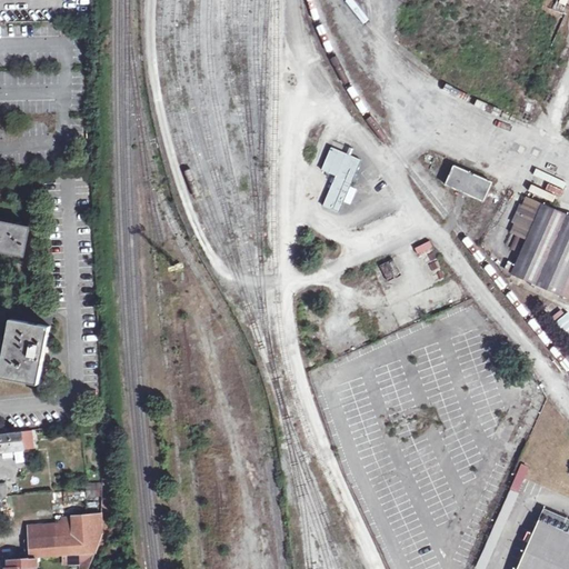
[(351,186),(362,159),(331,147),(321,170),(335,176),(322,207),(339,212),(343,201),(350,203),(357,188),(351,186)]
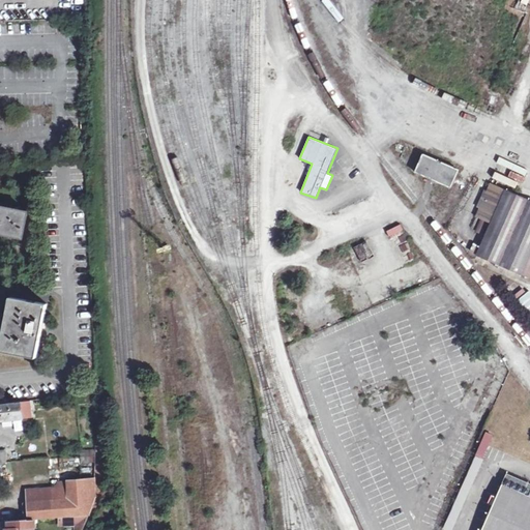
[(458,171),(423,155),(417,172),(450,187),(458,171)]
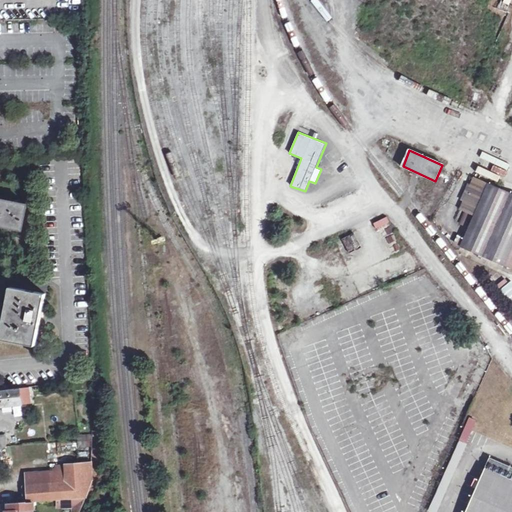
[(511,195),(488,185),(461,246),(511,268),(511,195)]
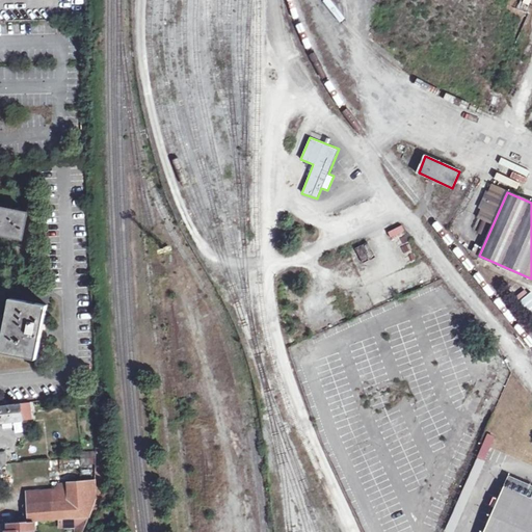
[(27,214),(0,209),(0,237),(22,242),(27,214)]
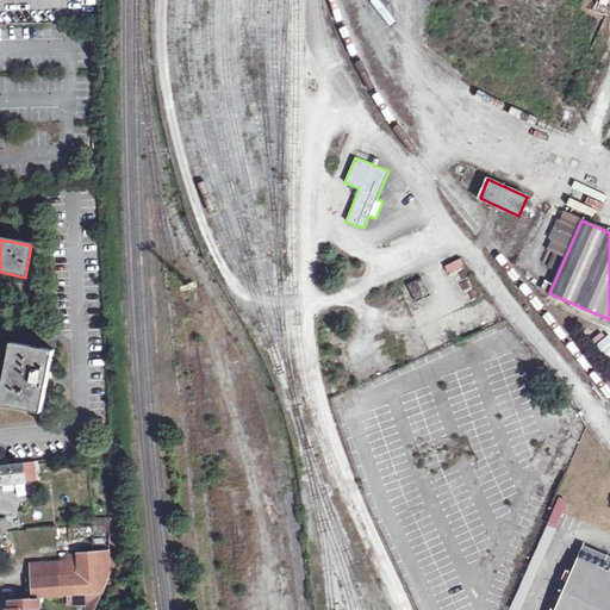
[(444,265),(448,273),(465,267),(461,259),(444,265)]
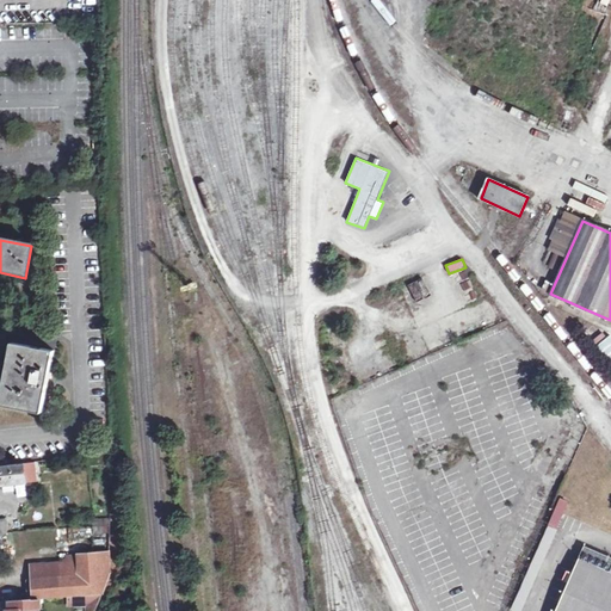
[(610,331),(609,327),(594,338),(610,362),(610,331)]
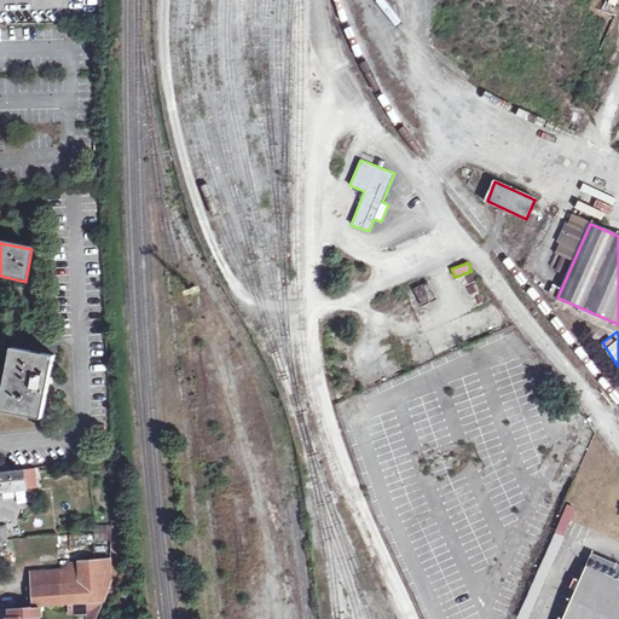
[(57,357),(13,350),(1,410),(44,418),(57,357)]
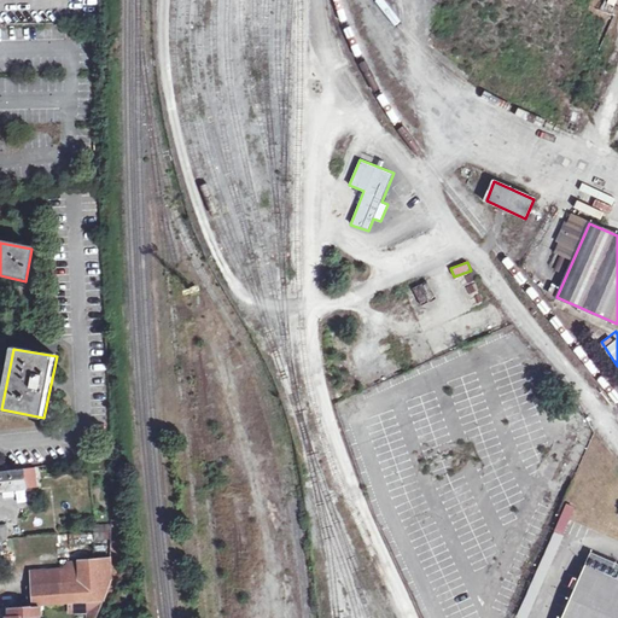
[(0,472),(0,493),(27,490),(25,470),(6,472),(0,472)]
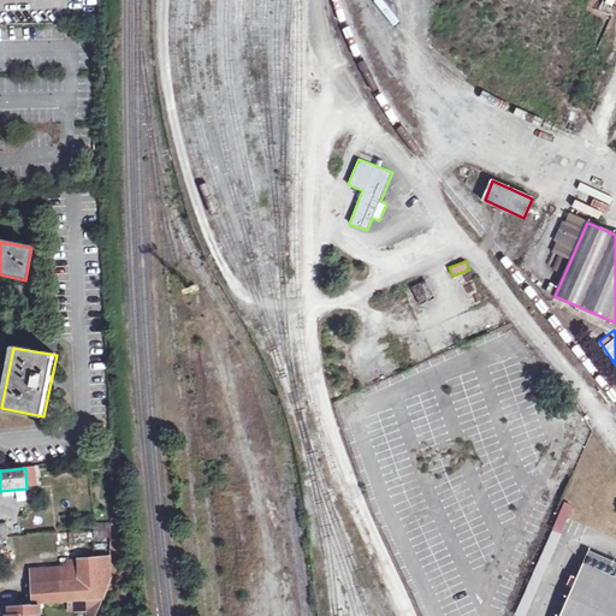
[(43,507),(43,493),(33,493),(33,507),(43,507)]
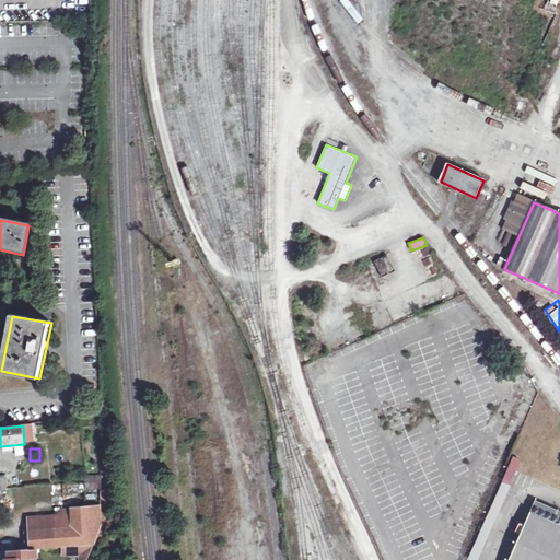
[(518,462),(512,458),(502,482),(508,485),(514,471),(518,462)]
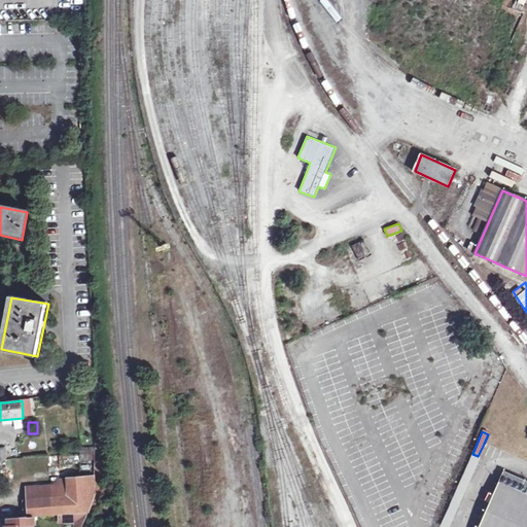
[(475,455),(442,526),(451,526),(482,458),(478,456),(475,455)]
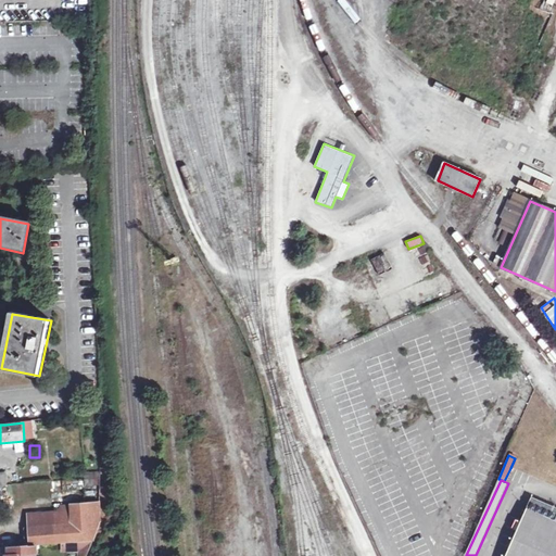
[(533,502),(529,510),(508,555),(555,555),(555,521),(552,520),(555,512),(533,502)]
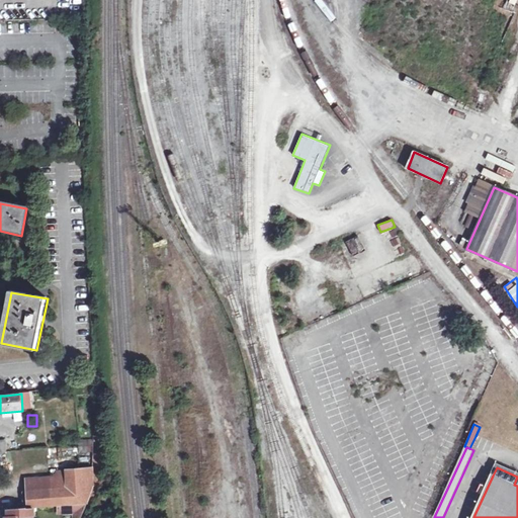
[(80,506),(87,505),(94,490),(94,469),(67,471),(68,478),(26,481),(28,510),(80,506)]
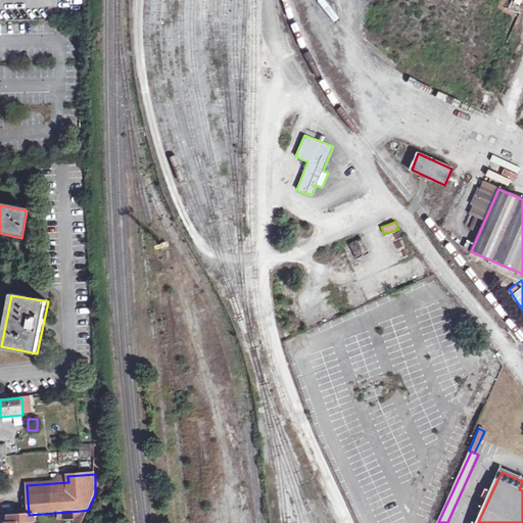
[(83,522),(88,510),(81,511),(76,522),(83,522)]
